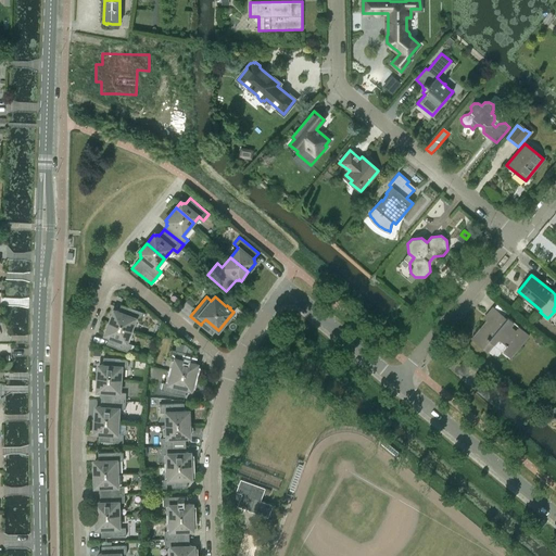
[(113,312),(109,323),(131,330),(136,318),(141,320),(144,313),(121,304),(118,311),(117,311),(115,312),(115,313),(113,312)]
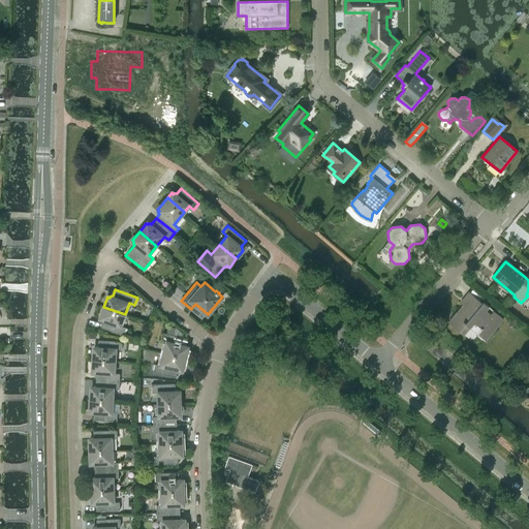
[(459,312),(459,311),(448,322),(463,335),(474,322),(489,336),(503,319),(483,302),(481,303),(469,291),(464,298),(468,301),(459,312)]
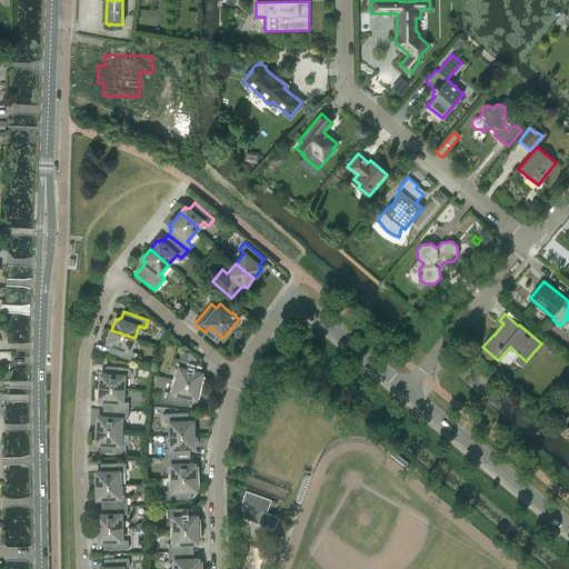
[(135,338),(111,330),(108,341),(109,342),(110,345),(111,346),(109,352),(132,361),(136,352),(130,350),(135,338)]
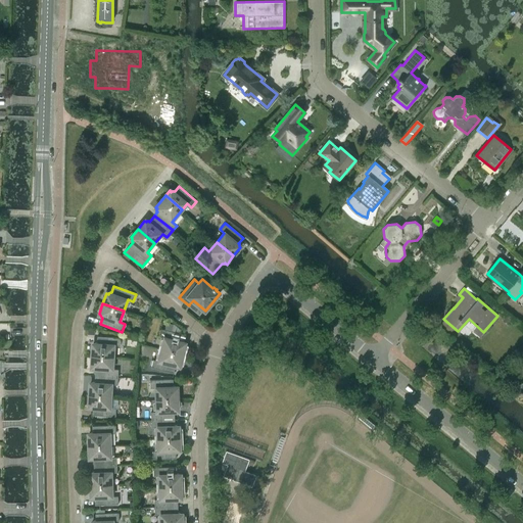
[(167,323),(164,330),(172,331),(173,324),(167,323)]
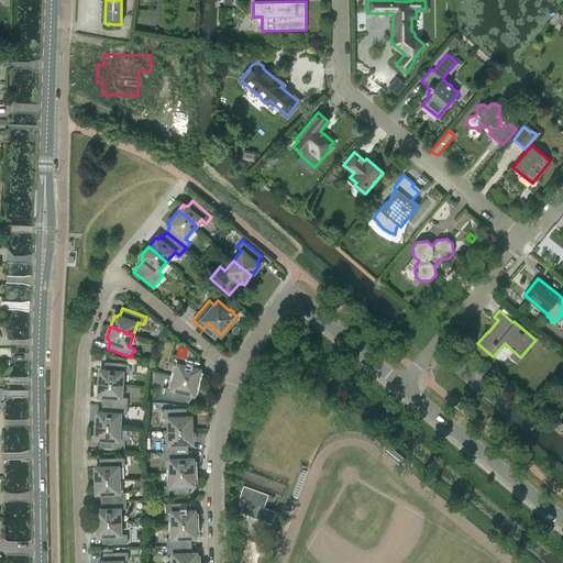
[(185,356),(177,355),(173,354),(170,362),(177,364),(174,376),(197,382),(199,371),(198,371),(198,370),(197,367),(196,367),(197,360),(185,356)]
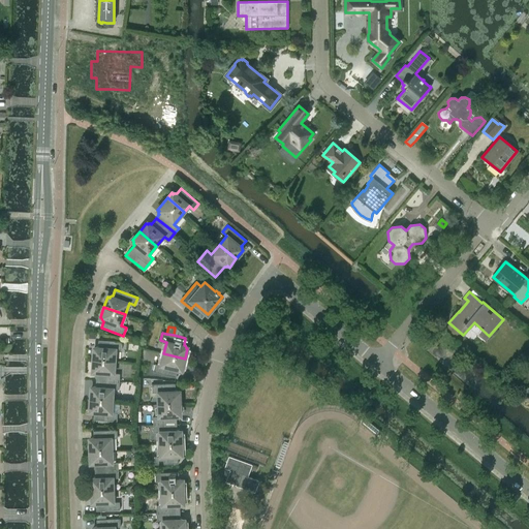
[(93,349),(92,360),(115,362),(116,349),(121,349),(122,341),(98,340),(98,347),(97,346),(95,348),(95,349),(93,349)]
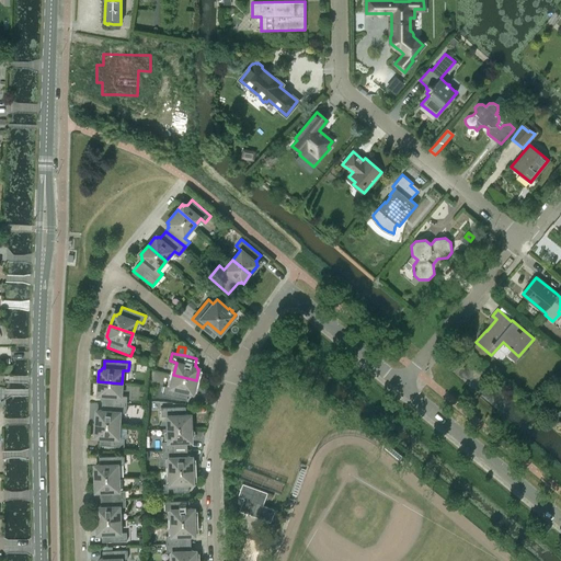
[(196,380),(173,375),(170,387),(164,386),(162,395),(186,400),(187,393),(189,393),(191,392),(192,391),(193,391),(196,380)]
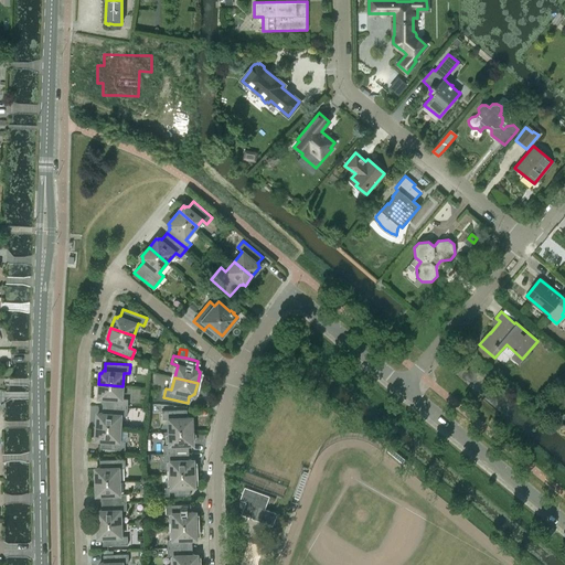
[(123,386),(98,384),(98,396),(100,396),(100,397),(102,400),(103,400),(103,406),(127,407),(128,400),(121,398),(123,386)]
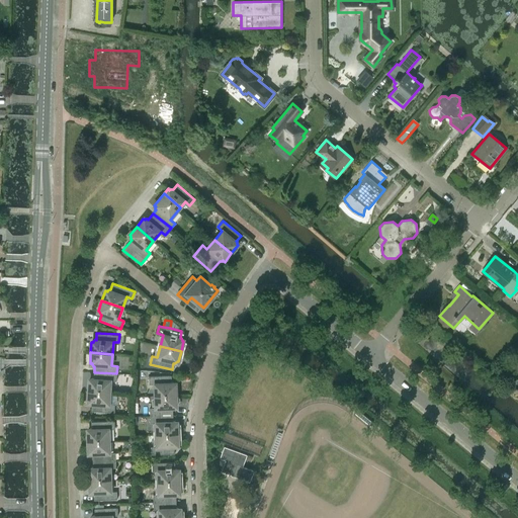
[(116,373),(94,372),(93,378),(92,378),(91,379),(91,380),(89,380),(88,392),(110,393),(110,380),(116,381),(116,373)]
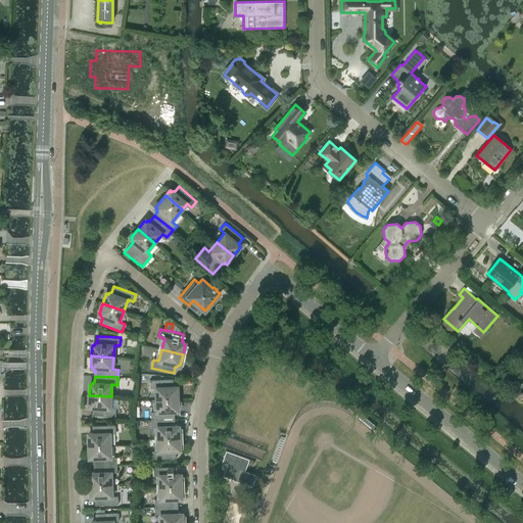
[(155,388),(156,399),(178,398),(178,388),(176,388),(176,387),(175,386),(174,386),(173,379),(150,380),(150,388),(155,388)]
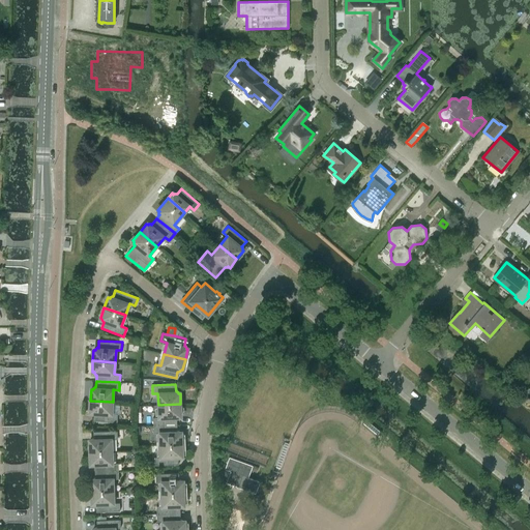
[(113,402),(90,401),(89,411),(91,411),(91,412),(93,414),(94,414),(93,420),(117,422),(117,414),(112,414),(113,402)]
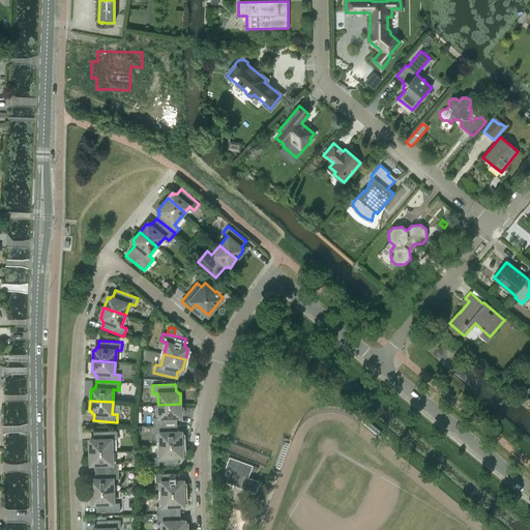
[(180,404),(158,405),(158,417),(153,417),(153,425),(177,424),(177,418),(179,416),(179,415),(181,415),(180,404)]
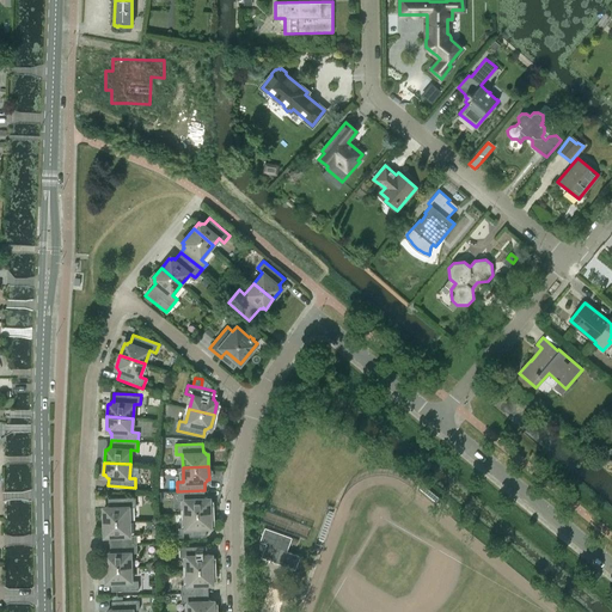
[(204,490),(177,491),(177,500),(184,500),(184,514),(210,513),(209,500),(208,500),(208,499),(206,497),(204,497),(204,490)]
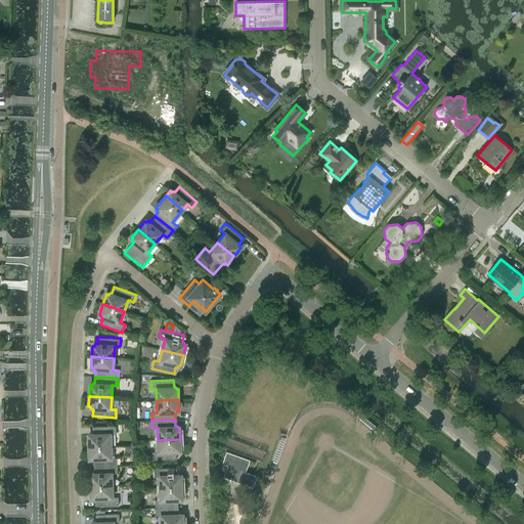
[(88,436),(88,447),(111,446),(111,434),(116,434),(116,426),(92,427),(92,433),(91,433),(90,435),(90,436),(88,436)]
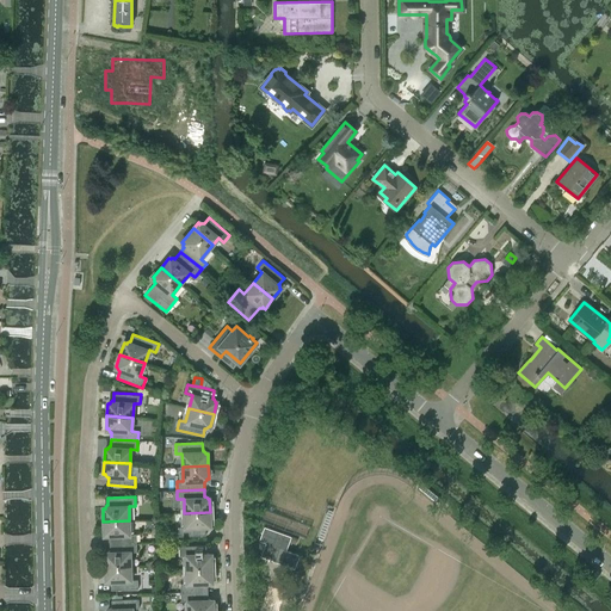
[(210,512),(184,513),(185,526),(178,528),(178,536),(205,536),(205,528),(207,528),(208,525),(208,524),(210,524),(210,512)]
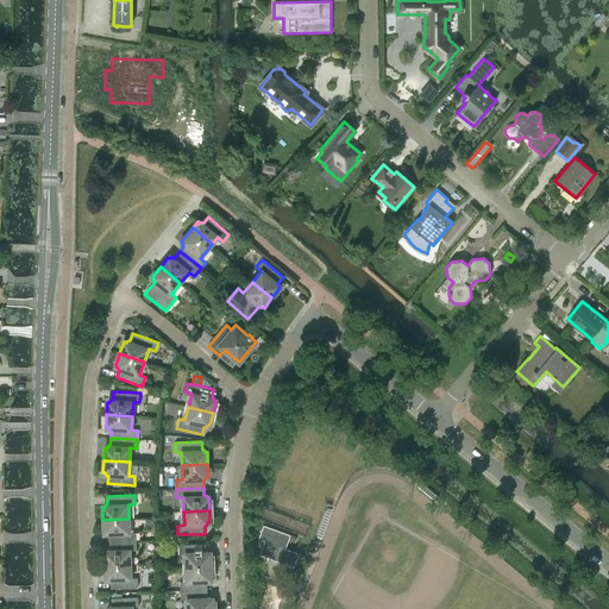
[(129,519),(102,520),(104,532),(106,532),(106,533),(107,535),(108,535),(110,542),(136,541),(136,532),(129,532),(129,519)]
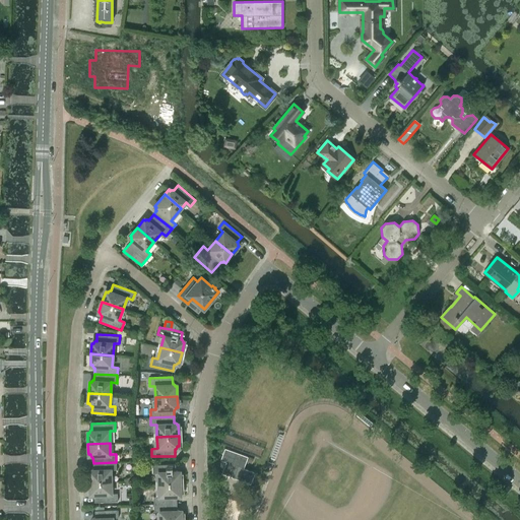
[(116,462),(93,463),(93,469),(92,469),(90,470),(90,471),(88,471),(89,482),(111,481),(111,470),(117,469),(116,462)]
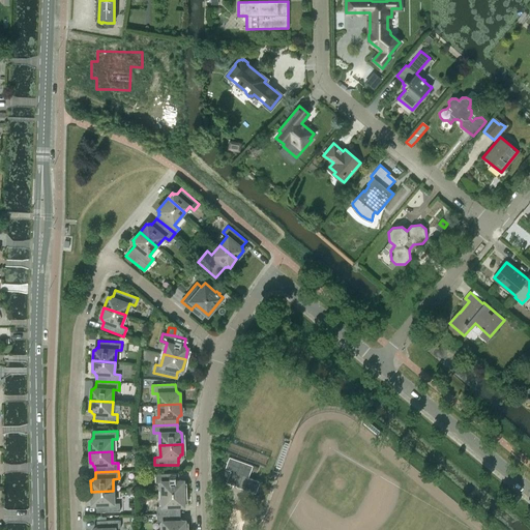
[(256,494),(260,481),(230,471),(227,483),(256,494)]
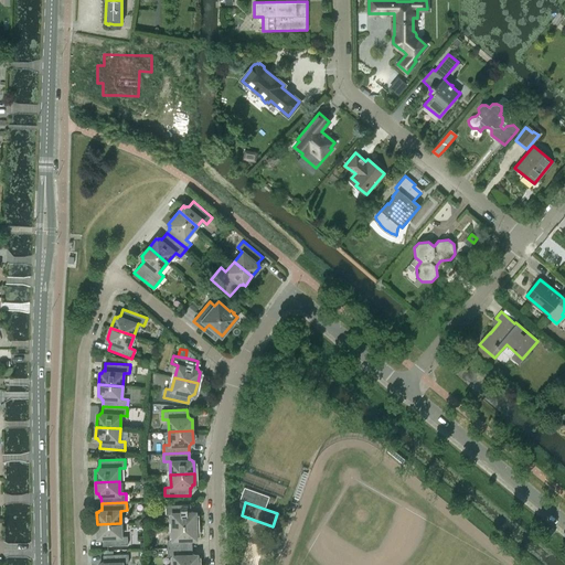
[(172,513),(172,526),(196,525),(195,514),(193,514),(193,513),(192,511),(191,511),(191,504),(166,505),(166,513),(172,513)]
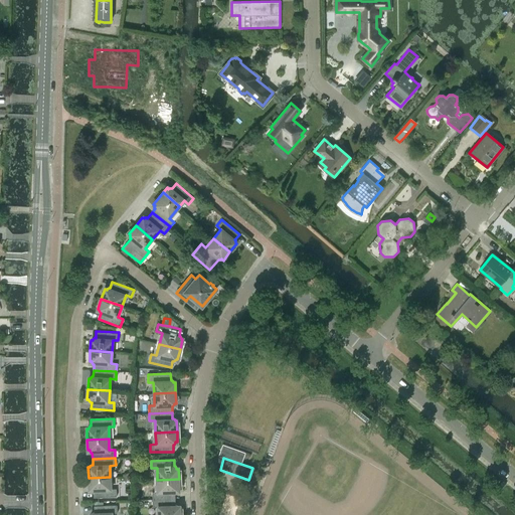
[(110,477),(89,478),(89,489),(91,488),(91,489),(93,491),(94,491),(94,497),(117,496),(117,489),(111,489),(110,477)]
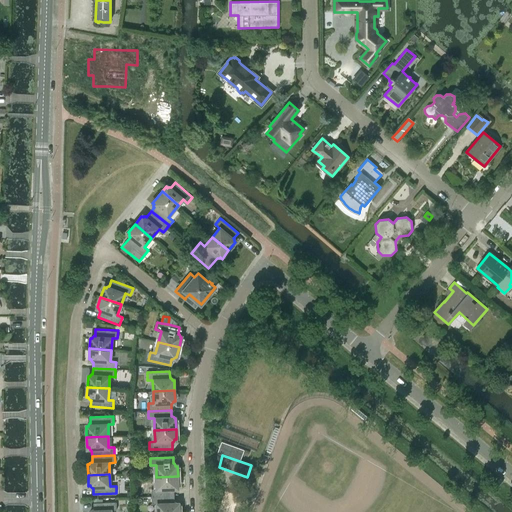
[(178,476),(156,477),(157,489),(151,489),(151,496),(174,495),(174,489),(175,489),(176,488),(176,487),(178,487),(178,476)]
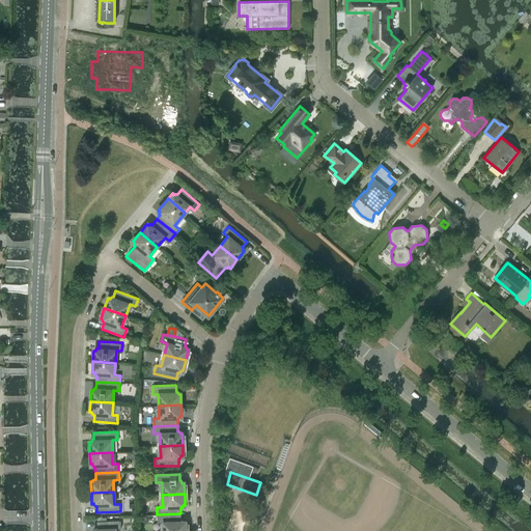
[(180,513),(157,514),(157,523),(163,523),(163,530),(185,530),(186,523),(184,523),(184,522),(182,521),(180,521),(180,513)]
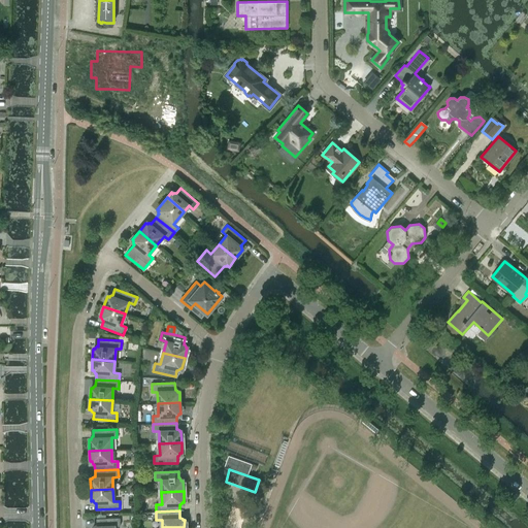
[(97,525),(96,525),(94,527),(92,527),(113,527),(114,526),(120,526),(120,518),(96,519),(97,525)]
